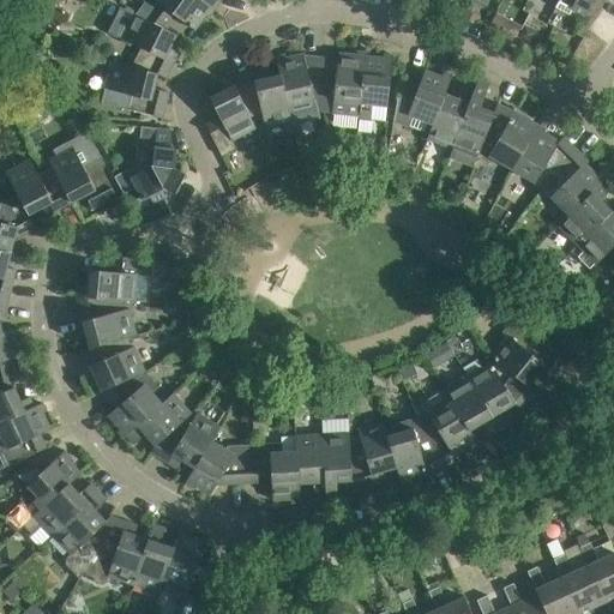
[(136,14),(163,28),(173,13),(196,30),(205,14),(209,17),(214,10),(199,0),(139,0),(144,4),(136,14)]
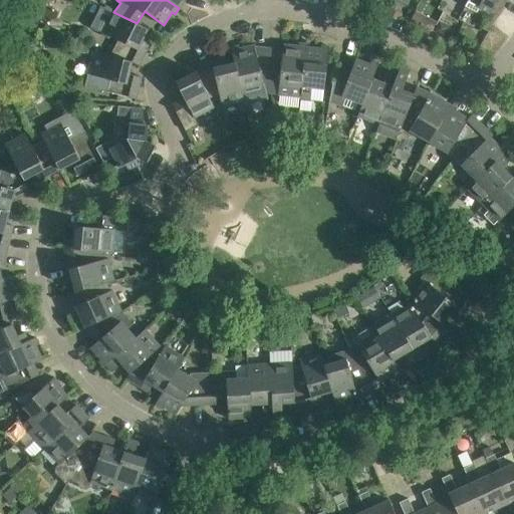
[(167,0),(179,8),(185,1),(183,0),(167,0)]
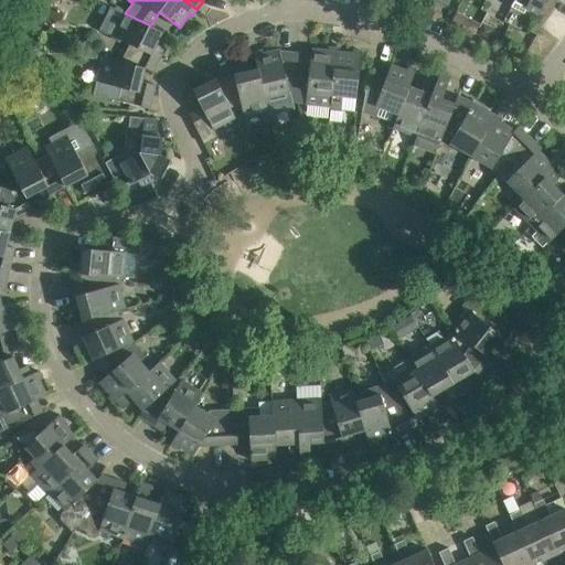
[(514,0),(514,1),(511,7),(523,14),(526,8),(539,14),(546,0),(514,0)]
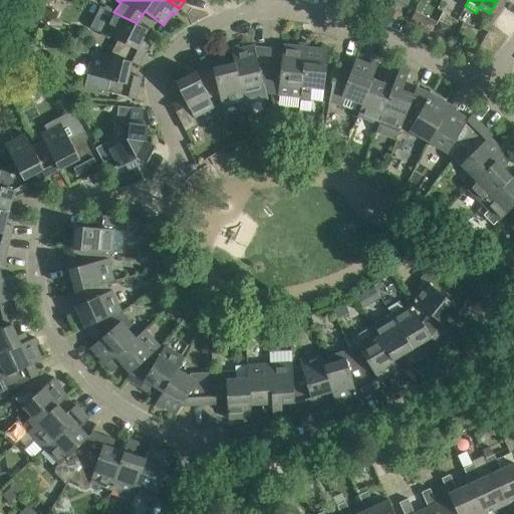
[(101,6),(91,27),(118,40),(110,56),(109,56),(133,61),(140,65),(150,44),(143,40),(148,29),(137,23),(113,12),(101,6)]
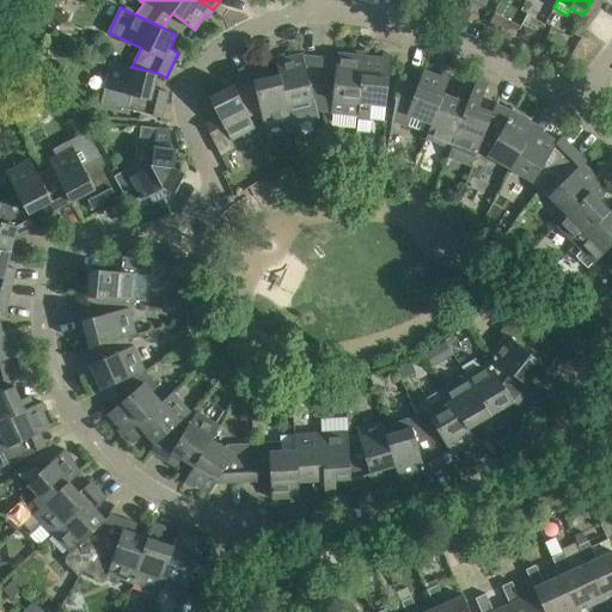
[(365,56),(365,55),(366,53),(356,51),(356,55),(338,53),(337,59),(320,57),(324,112),(332,114),(359,116),(365,56)]
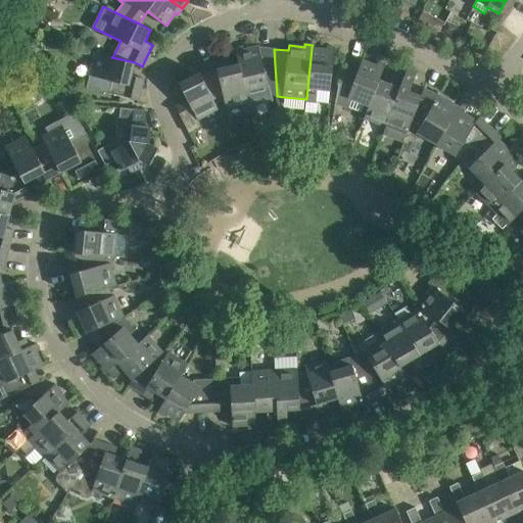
[(277,96),(274,49),(259,48),(258,46),(243,49),(243,46),(235,48),(239,64),(245,91),(246,91),(268,86),(270,95),(277,96)]
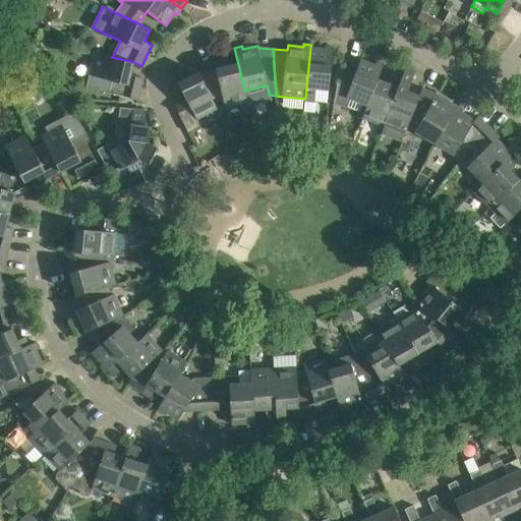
[(329,91),(332,62),(334,47),(326,46),(325,49),(310,47),(310,48),(305,99),(305,101),(314,102),(316,90),(329,91)]
